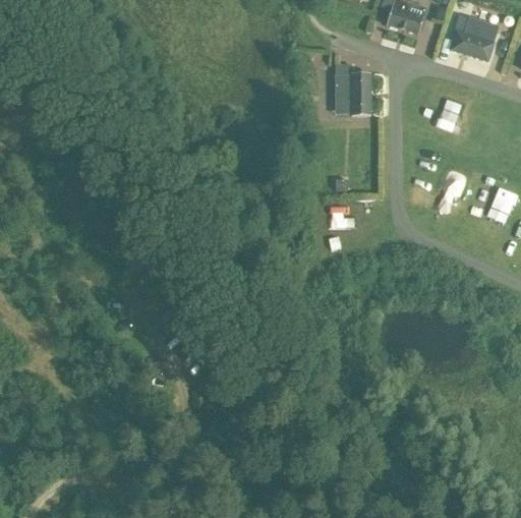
[(386,23),(417,34),(426,7),(408,1),(406,7),(393,3),(394,0),(383,0),(380,9),(389,12),(386,23)]
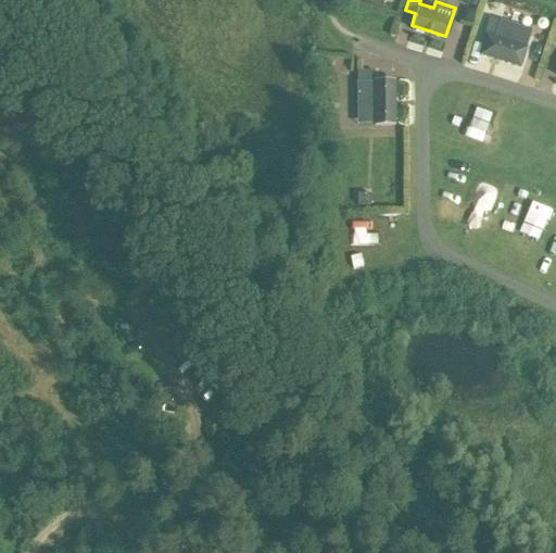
[(521,65),(528,45),(487,32),(480,52),(521,65)]
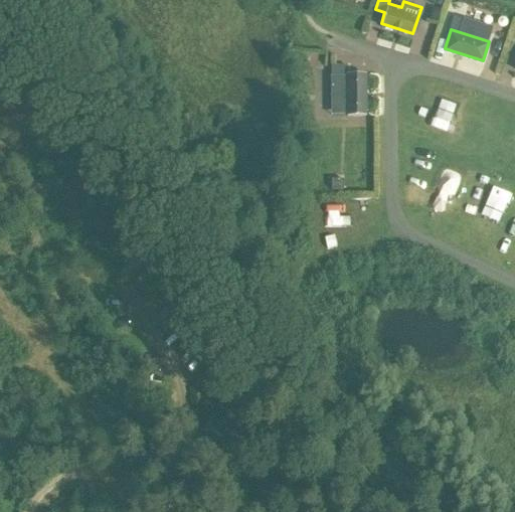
[(346,113),(366,113),(366,71),(346,71),(346,113)]
